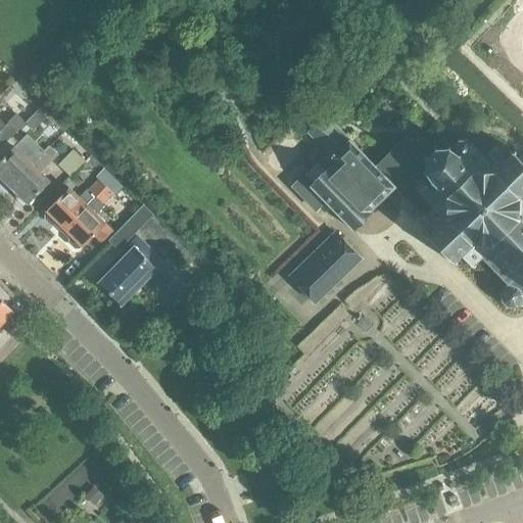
[(0,146),(11,136),(11,135),(21,126),(25,123),(25,122),(15,112),(7,122),(7,123),(0,130),(0,146)]
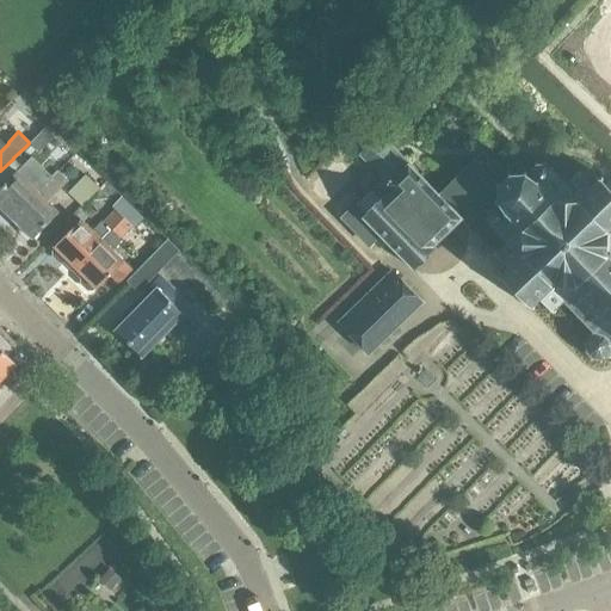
[(382,179),(341,217),(369,246),(380,236),(387,244),(412,270),(433,250),(431,247),(460,220),(494,253),(493,254),(494,257),(497,254),(507,266),(503,273),(500,271),(498,273),(499,275),(497,277),(499,279),(501,277),(528,304),(526,306),(528,308),(530,306),(532,307),(534,306),(532,303),(538,297),(550,308),(548,312),(550,313),(551,312),(554,313),(555,312),(554,308),(562,300),(576,314),(575,318),(578,319),(579,318),(593,332),(590,335),(588,334),(587,335),(588,338),(586,344),(584,344),(582,345),(586,346),(587,352),(585,353),(586,355),(587,355),(592,358),(591,360),(592,362),(593,359),(599,360),(600,362),(602,362),(602,359),(606,356),(609,357),(610,357),(609,355),(610,352),(610,191),(600,180),(603,179),(600,177),(598,179),(597,177),(596,177),(590,170),(581,170),(578,173),(576,172),(575,173),(574,172),(572,174),(574,176),(565,185),(550,170),(551,168),(550,167),(549,168),(544,164),(544,162),(542,161),(541,165),(536,164),(535,161),(532,162),(535,165),(531,170),(528,170),(528,171),(530,172),(530,178),(524,176),(524,173),(522,172),(522,174),(508,174),(507,172),(504,174),(488,155),(487,156),(482,149),(437,193),(405,161),(380,135),(378,133),(357,153),(382,179)]
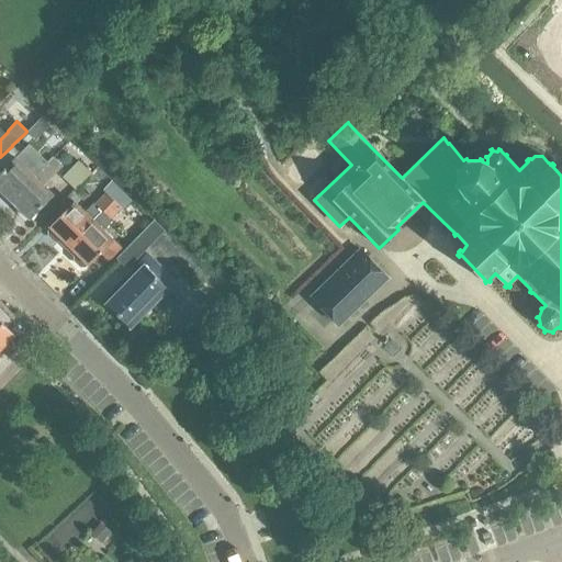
[(0,171),(0,172),(0,188),(11,200),(54,157),(52,155),(46,161),(29,144),(19,153),(12,146),(0,157),(0,171)]
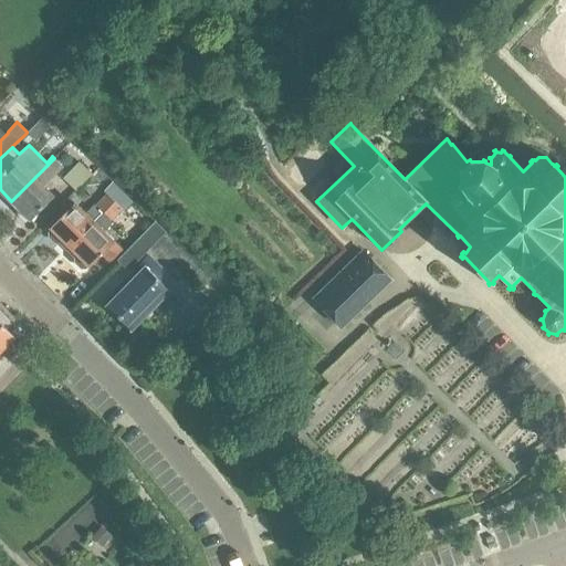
[(54,158),(11,201),(29,219),(54,195),(45,187),(63,167),(54,158)]
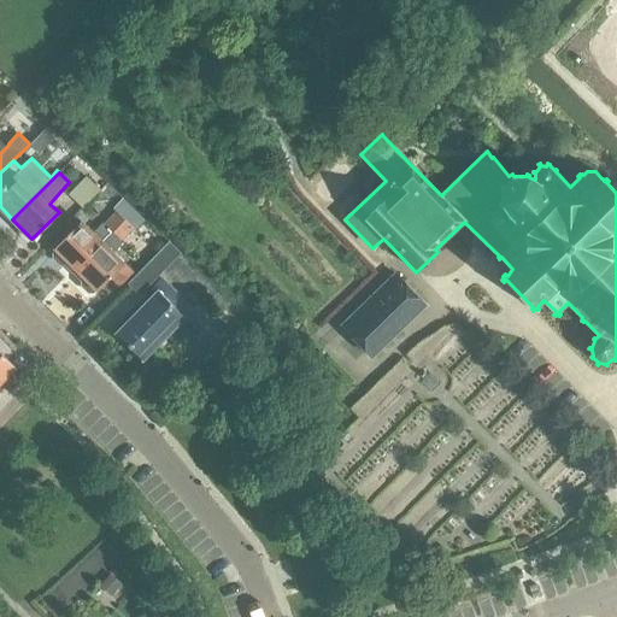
[(87,176),(68,194),(81,207),(100,189),(87,176)]
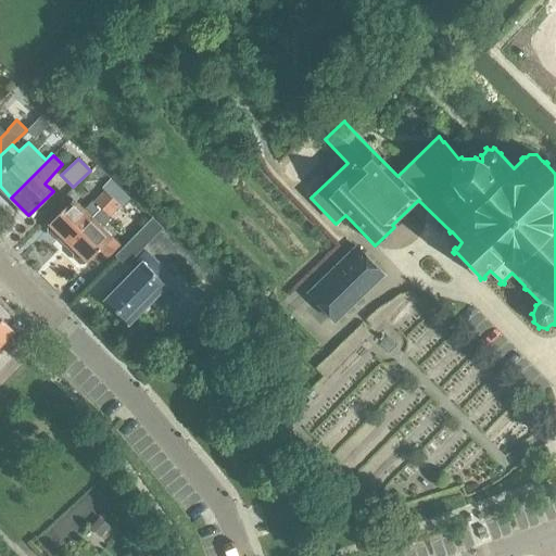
[(47,227),(47,234),(52,239),(59,239),(62,236),(68,242),(121,188),(115,182),(113,185),(106,191),(104,190),(95,201),(93,200),(84,209),(74,199),(49,224),(50,225),(47,227)]
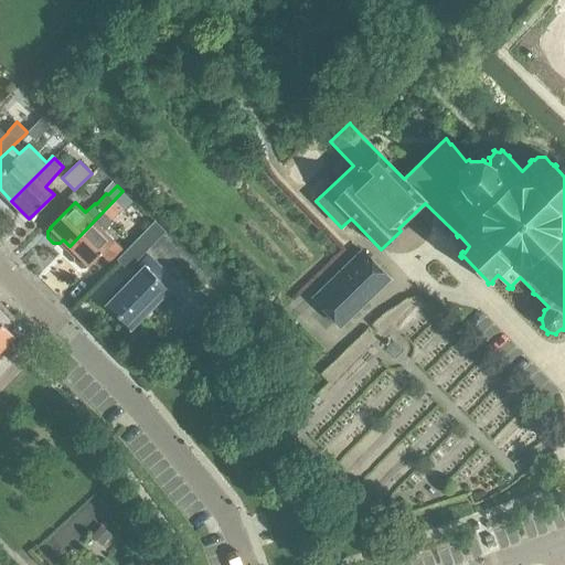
[(123,191),(70,246),(76,253),(73,257),(74,263),(81,268),(85,268),(88,265),(89,266),(102,253),(108,259),(120,246),(105,231),(114,221),(113,220),(123,210),(125,212),(131,205),(131,204),(134,202),(123,191)]
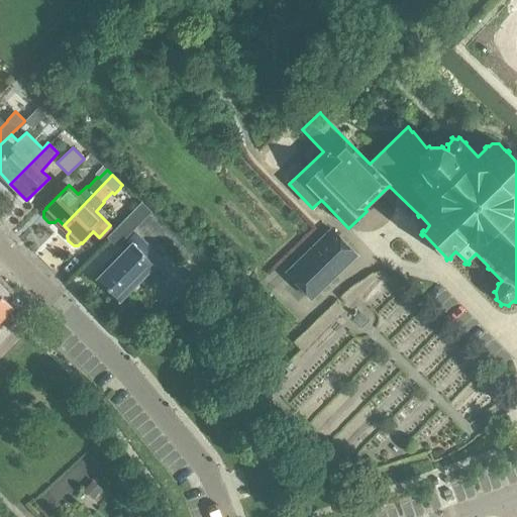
[(141,203),(138,206),(121,224),(131,234),(148,216),(151,213),(141,203)]
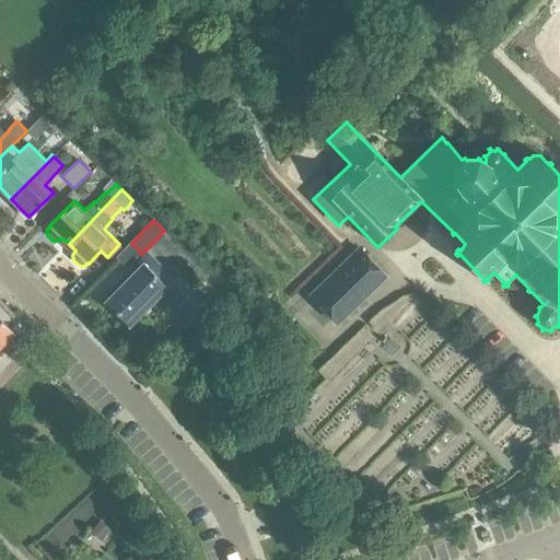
[(303,282),(311,290),(350,248),(342,241),(303,282)]
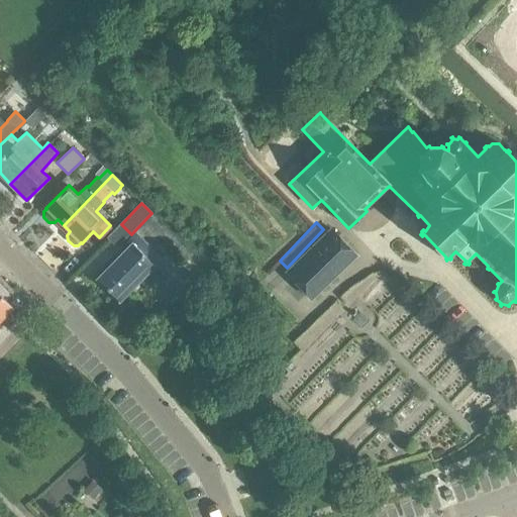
[(310,300),(355,256),(330,230),(285,274),(310,300)]
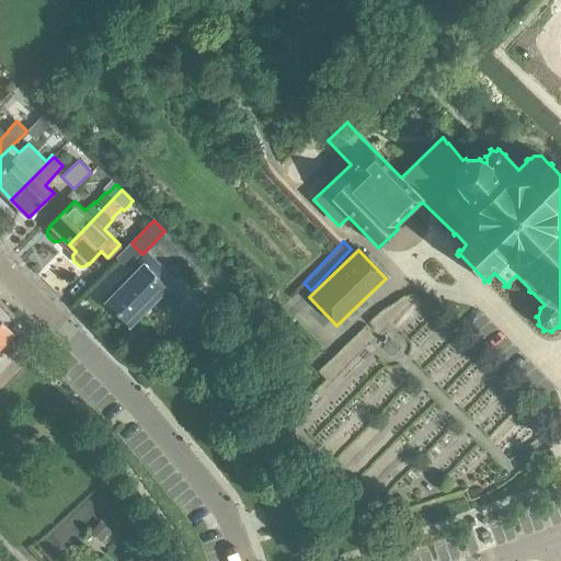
[(195,298),(148,252),(138,262),(142,266),(106,302),(130,327),(161,296),(189,323),(207,305),(197,295),(195,298)]
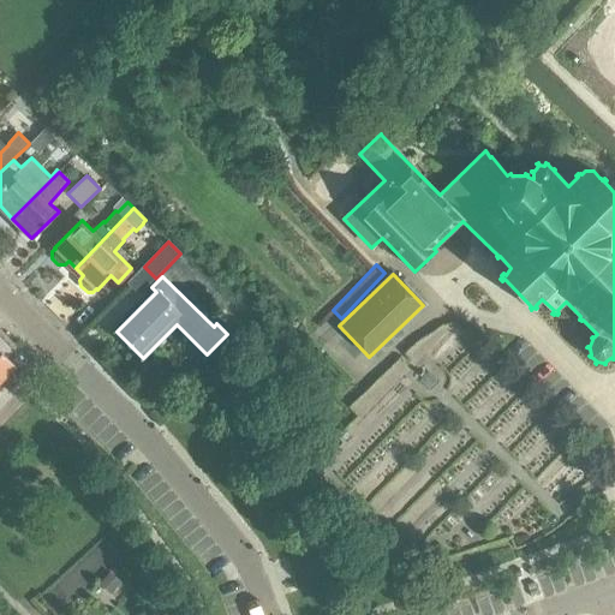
[(0,390),(15,376),(12,372),(17,368),(12,362),(23,351),(0,327),(0,390)]
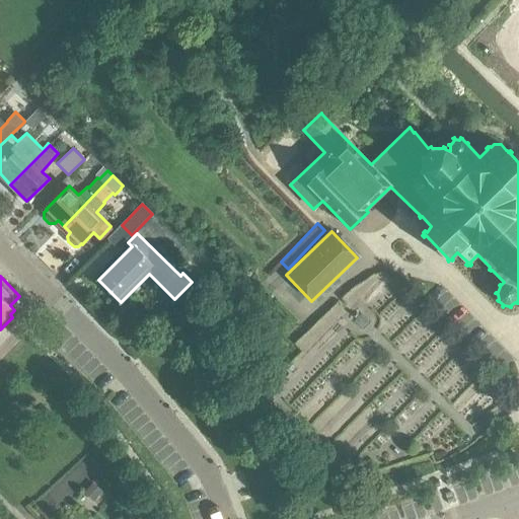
[(93,501),(102,492),(92,483),(84,493),(93,501)]
